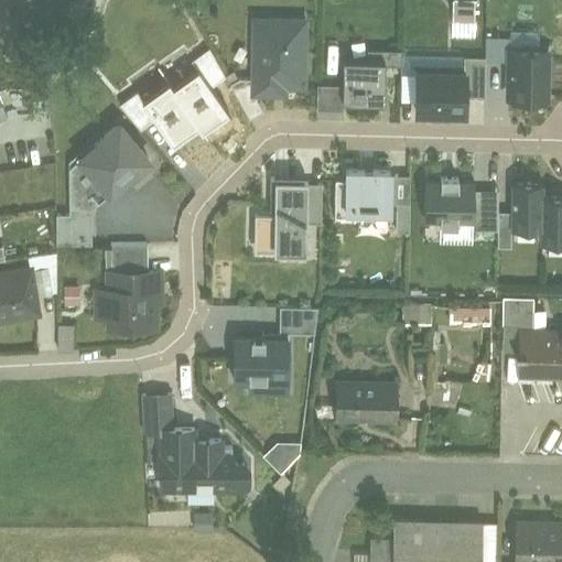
[(477,21),(477,0),(454,0),(455,20),(477,21)]
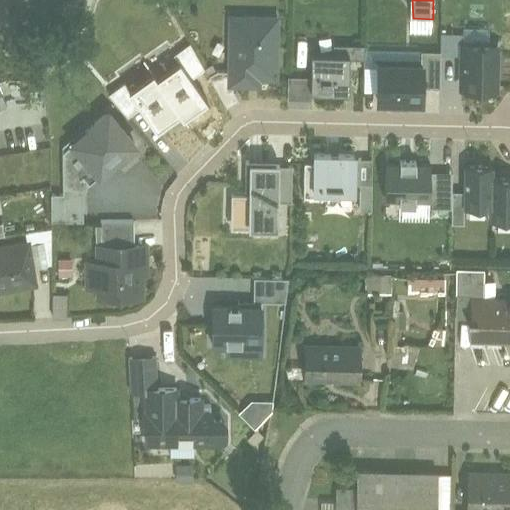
[(229,72),(230,90),(233,90),(262,90),(262,84),(278,84),(278,19),(229,19),(229,72)]
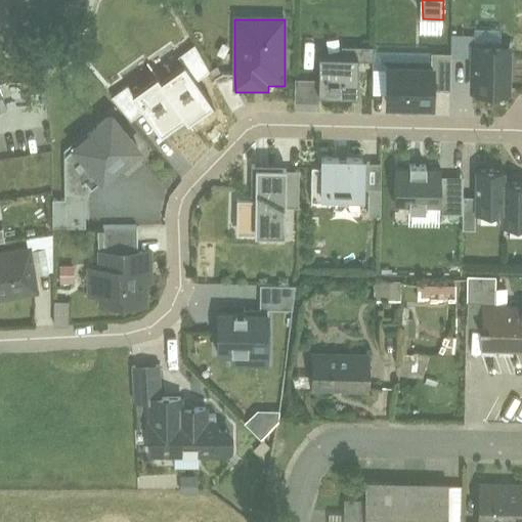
[(475,43),(476,87),(517,87),(516,43),(475,43)]
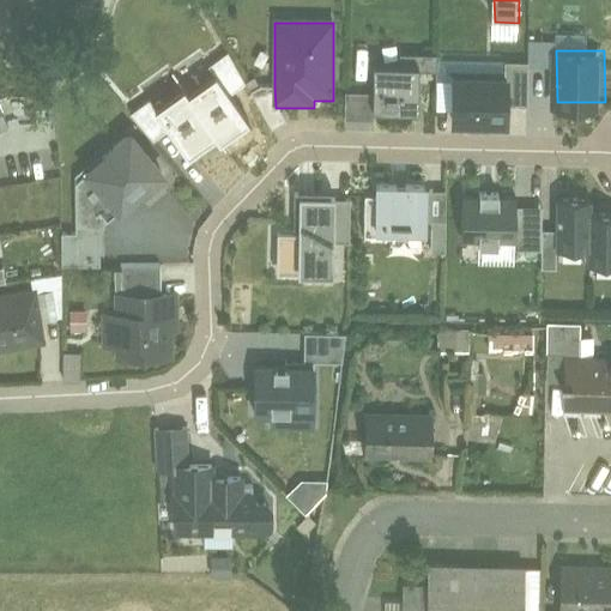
[(506,66),(506,83),(506,109),(528,109),(528,66),(506,66)]
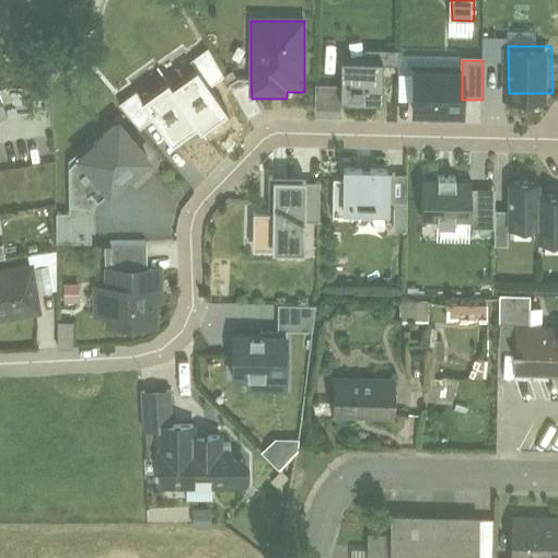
[(382,106),(382,66),(340,67),(340,88),(341,107),(382,106)]
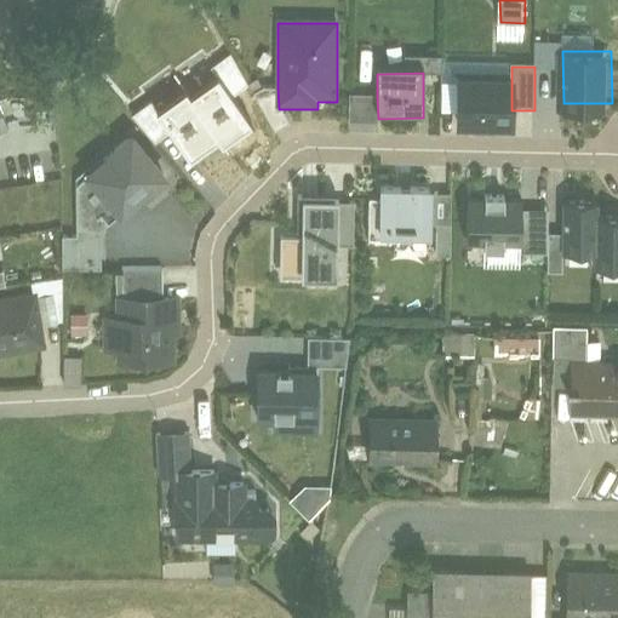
[(224,143),(253,122),(219,76),(190,96),(221,137),(224,143)]
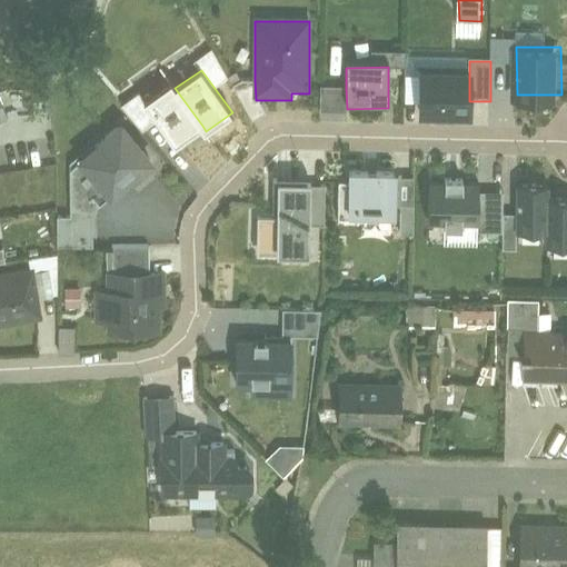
[(469,77),(419,77),(419,120),(469,120),(469,101),(469,77)]
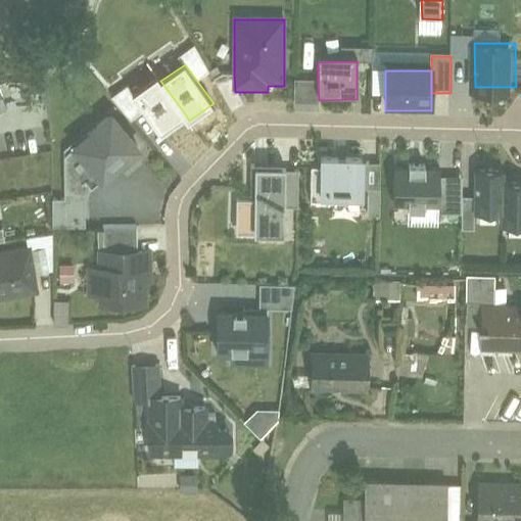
[(0,74),(0,106),(11,102),(0,74)]
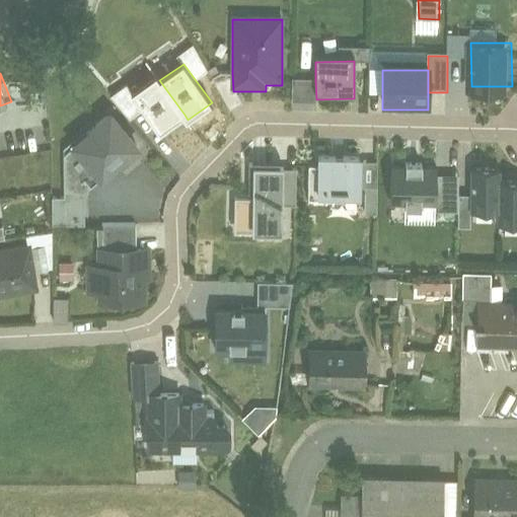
[(233,91),(232,73),(211,80),(229,113),(243,104),(236,91),(233,91)]
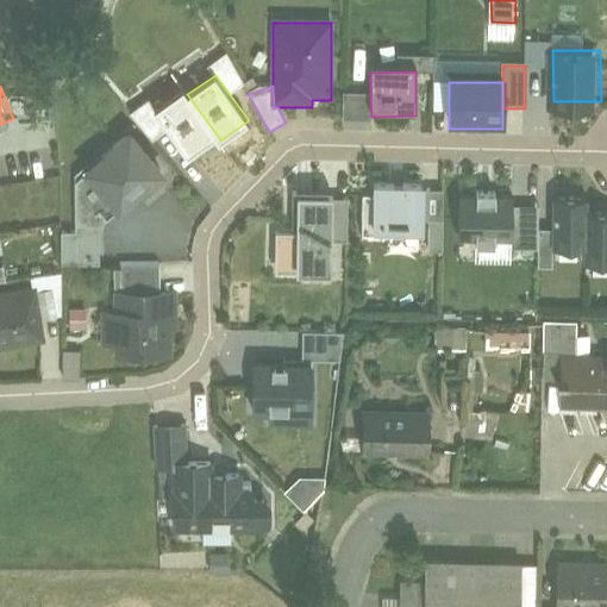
[(188,155),(217,135),(187,94),(183,89),(156,110),(188,155)]
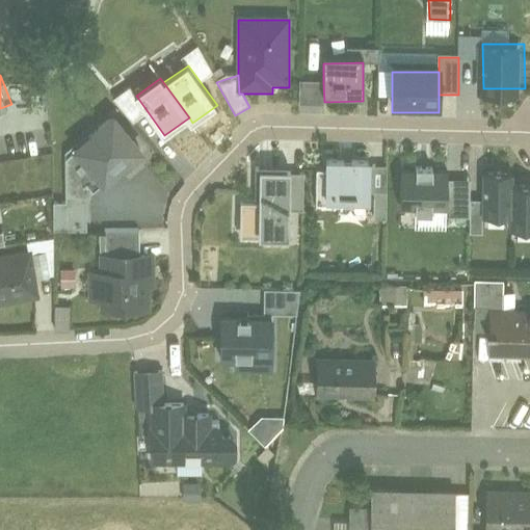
[(324,102),(323,83),(301,83),(301,107),(324,106),(324,102)]
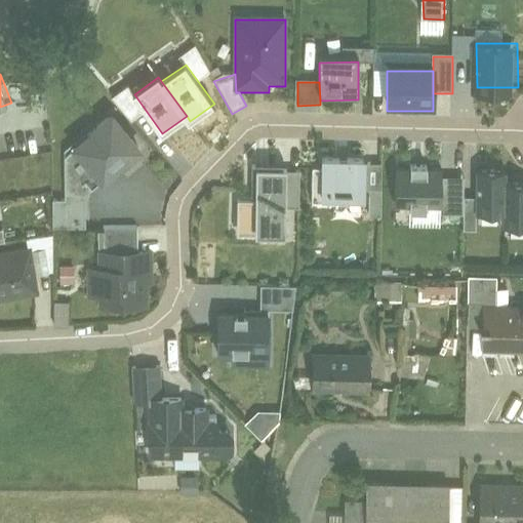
[(145,154),(113,114),(70,149),(98,186),(102,189),(145,154)]
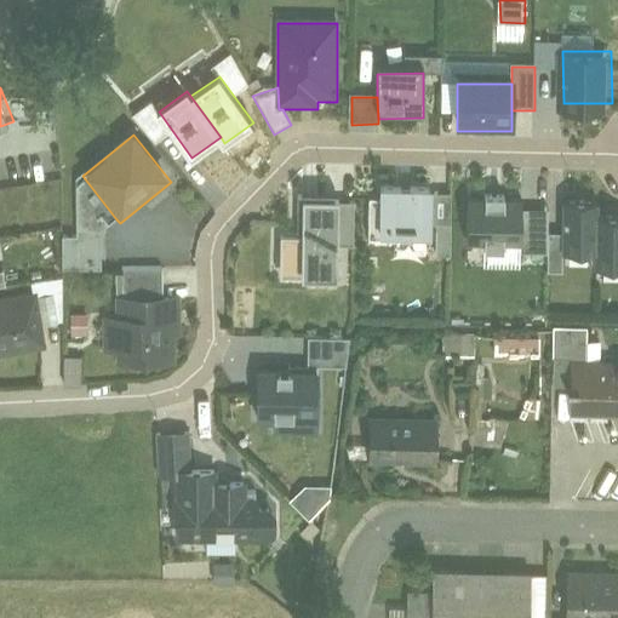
[(116,219),(83,176),(76,181),(76,239),(62,239),(62,272),(102,272),(102,239),(116,219)]
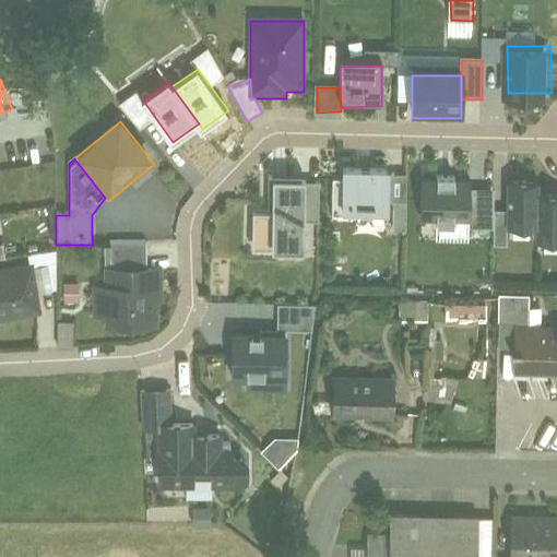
[(387,172),(342,173),(342,180),(332,180),(332,223),(358,222),(358,216),(388,215),(387,176),(387,172)]
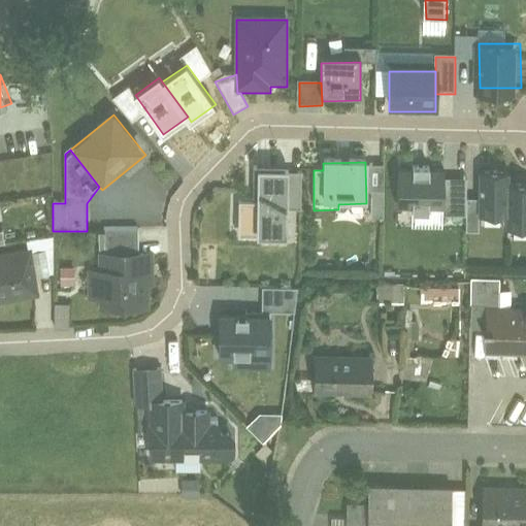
[(383,165),(365,166),(366,203),(366,218),(385,217),(383,165)]
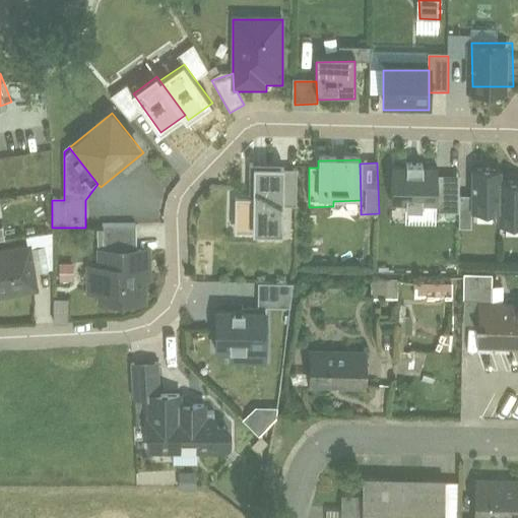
[(437,166),(391,166),(391,207),(437,207),(437,177),(437,166)]
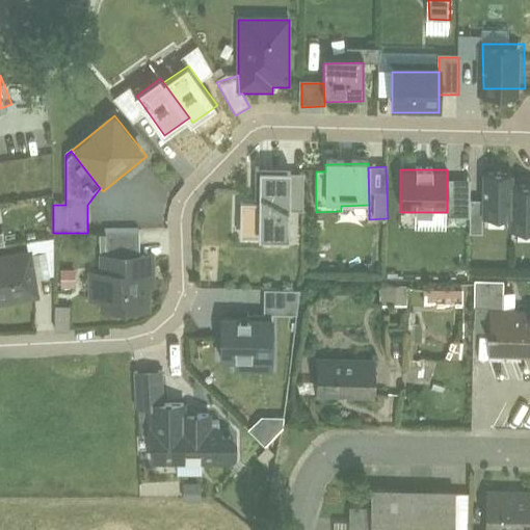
[(511,170),(484,170),(485,202),(485,221),(511,220),(511,185),(511,170)]
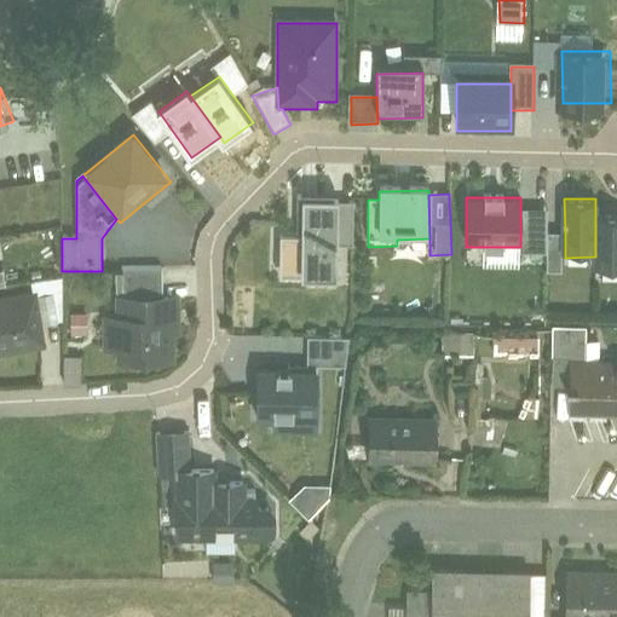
[(352,201),(300,201),(300,238),(280,238),(280,278),(303,278),(303,284),(339,284),(339,248),(352,248),(352,201)]
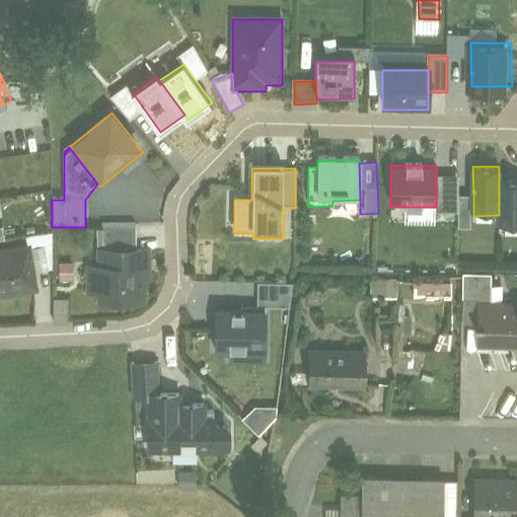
[(459,176),(436,176),(436,207),(436,213),(459,213),(459,197),(459,176)]
